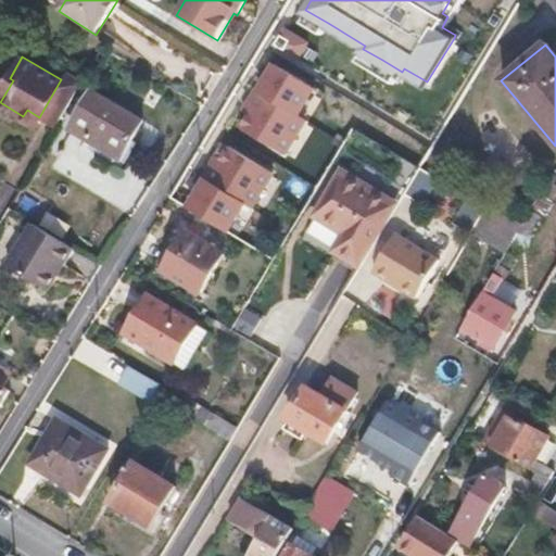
[(304,114),(298,110),(314,84),(275,60),(267,73),(264,79),(257,88),(260,89),(252,102),(249,108),(239,123),(283,149),(304,114)]
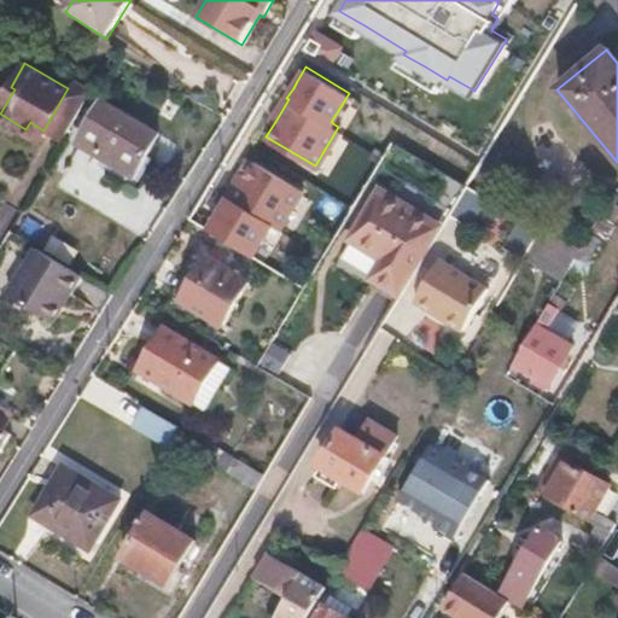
[(71,83),(68,88),(44,130),(60,140),(88,93),(71,83)]
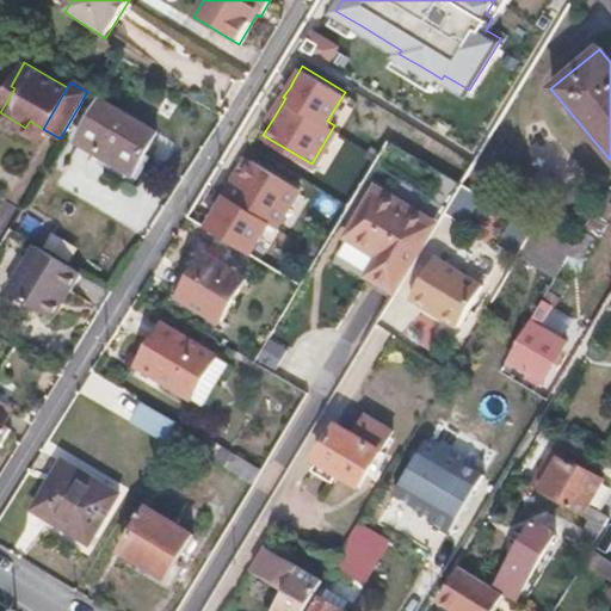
[(0,112),(14,88),(11,86),(0,103),(0,112)]
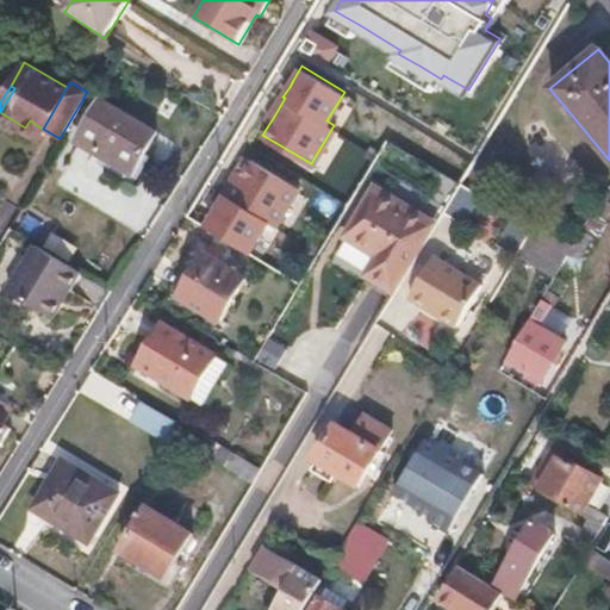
[(157,132),(105,103),(80,144),(101,156),(132,175),(144,156),(157,132)]
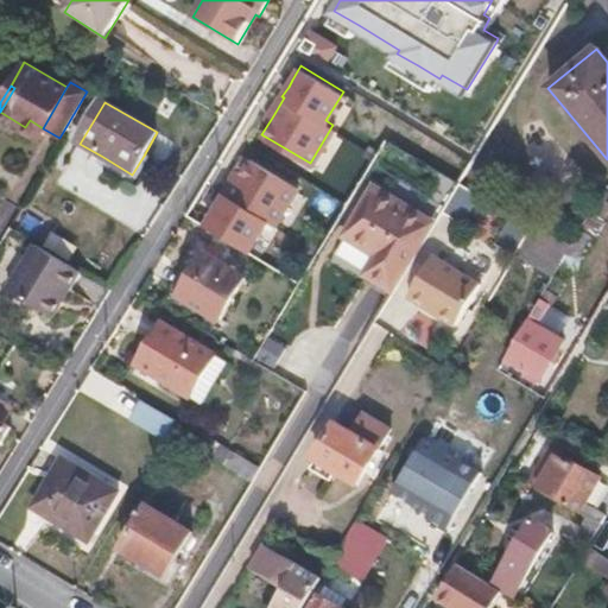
[(30,120),(25,127),(39,135),(43,128),(30,120)]
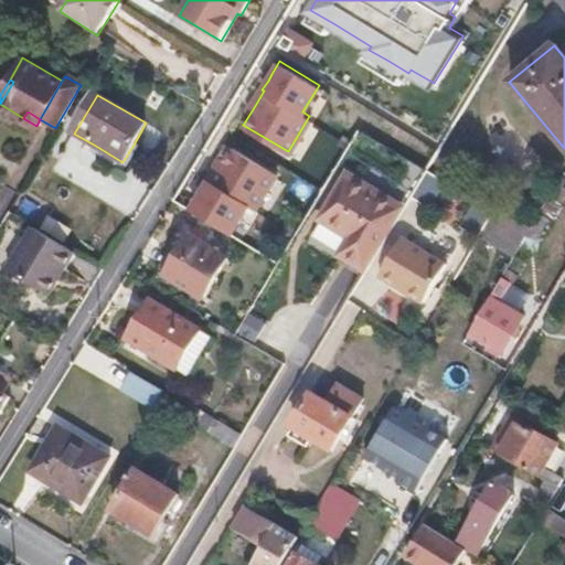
[(248,202),(255,206),(277,170),(232,145),(223,159),(220,164),(212,179),(209,177),(203,187),(200,193),(192,204),(191,206),(231,230),(248,202)]
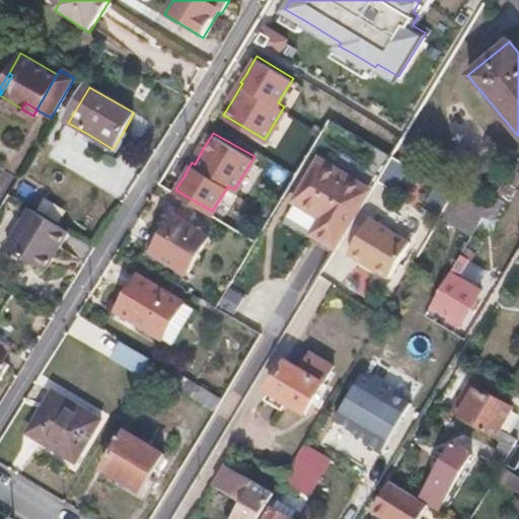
[(409,164),(391,154),(376,179),(394,190),(409,164)]
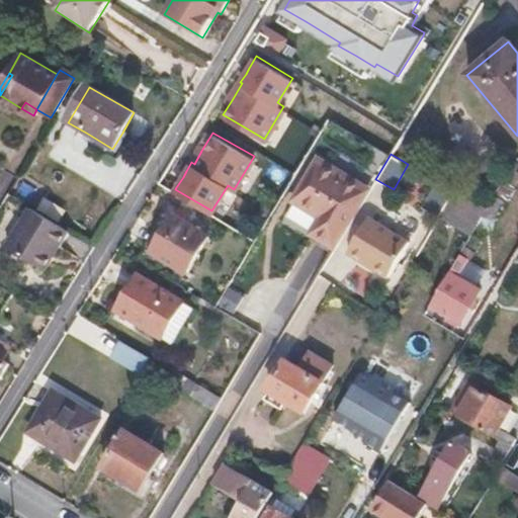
[(510,165),(512,166),(501,184),(514,192),(517,185),(517,156),(516,155),(510,165)]
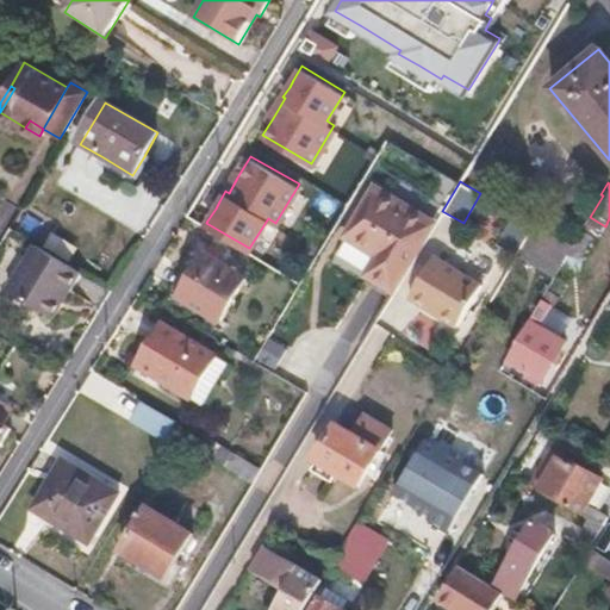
[(431,221),(373,185),(346,231),(379,251),(368,271),(392,285),(431,221)]
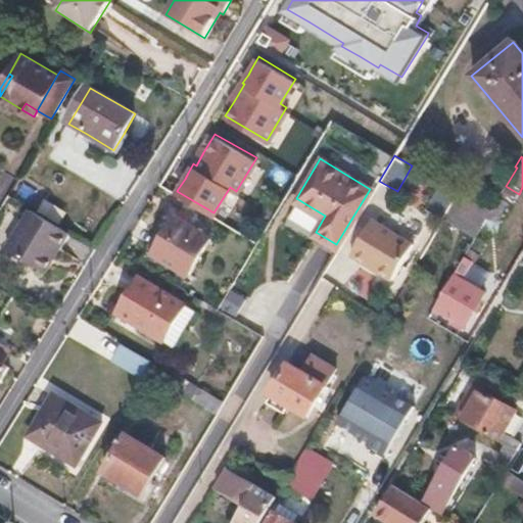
[(476,233),(483,214),(453,202),(445,221),(476,233)]
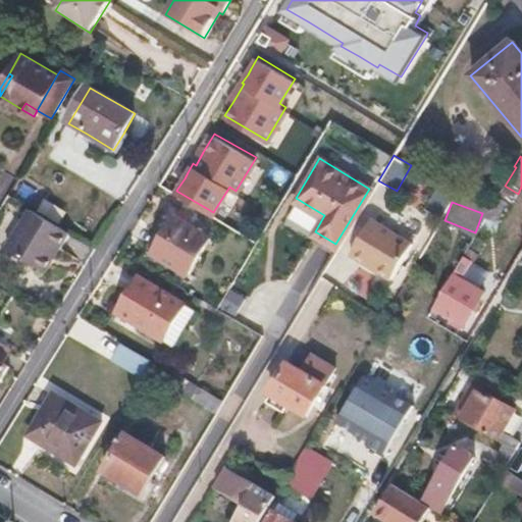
[(67,231),(29,207),(6,244),(46,267),(67,231)]
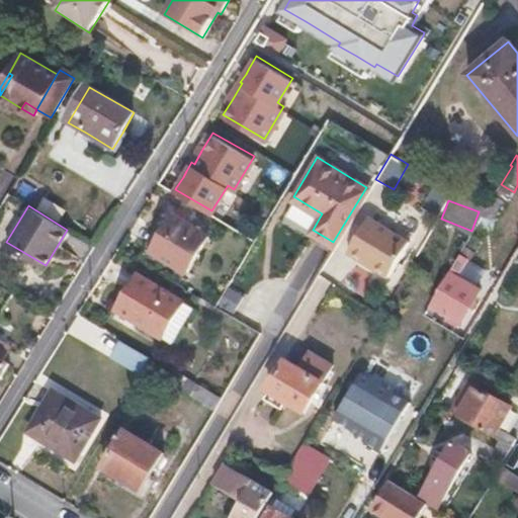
[(409,239),(368,214),(347,250),(389,274),(409,239)]
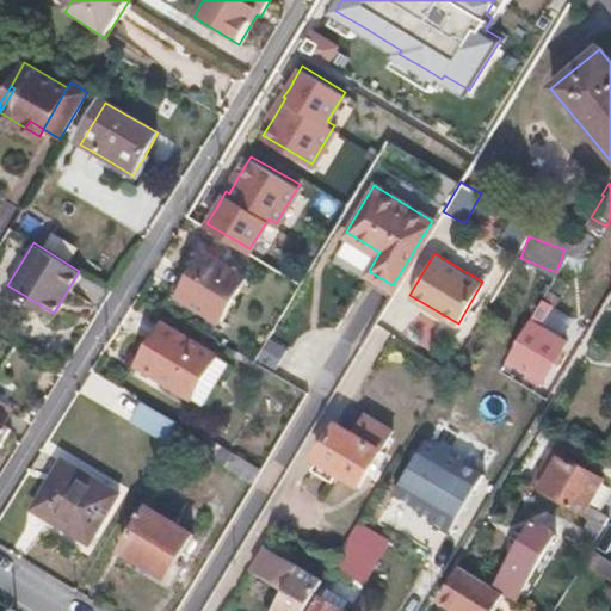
[(190,276),(183,272),(168,296),(217,326),(246,281),(211,260),(203,254),(190,276)]
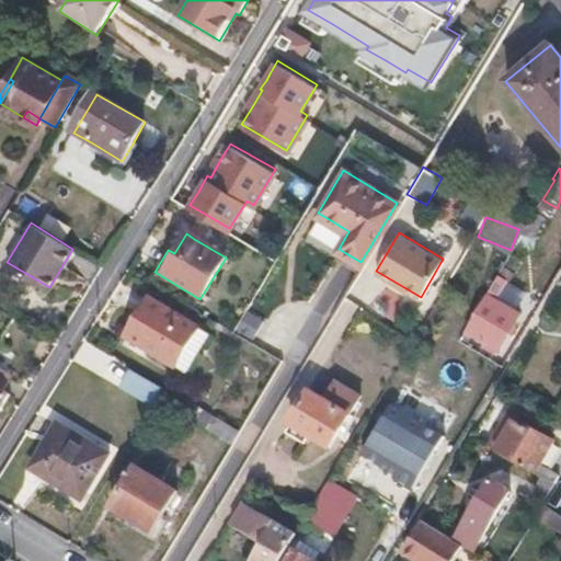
[(502,285),(493,279),(465,329),(497,348),(517,313),(493,299),(502,285)]
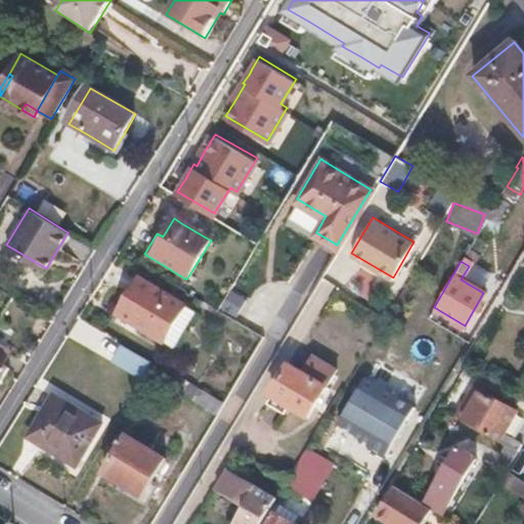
[(137,277),(116,312),(162,342),(183,306),(137,277)]
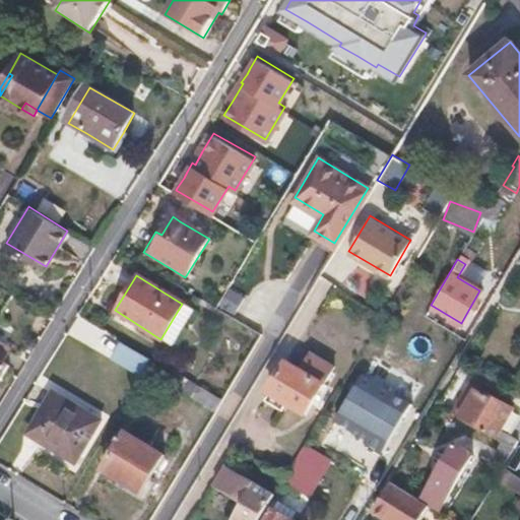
[(0,339),(0,375),(7,364),(1,360),(9,345),(0,339)]
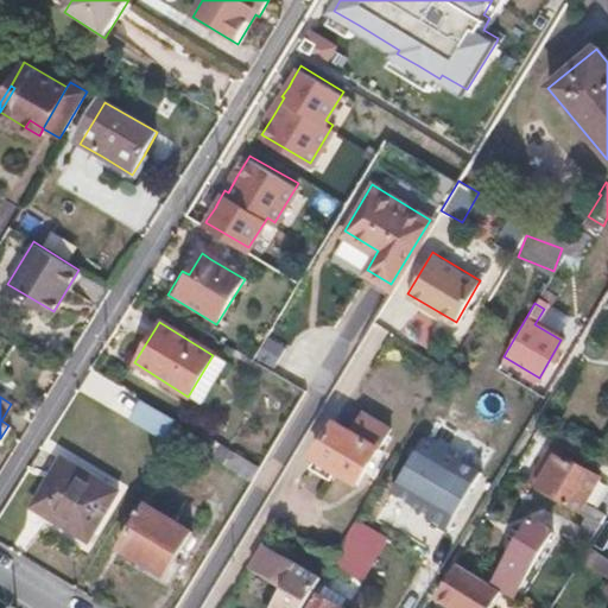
[(138,399),(126,418),(157,437),(169,418),(138,399)]
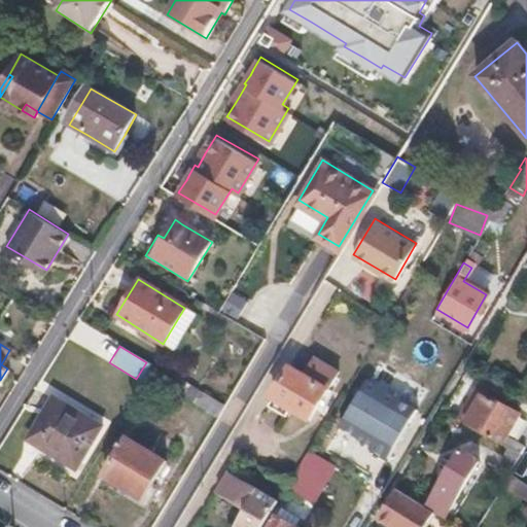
[(314,355),(304,373),(326,386),(338,369),(314,355)]
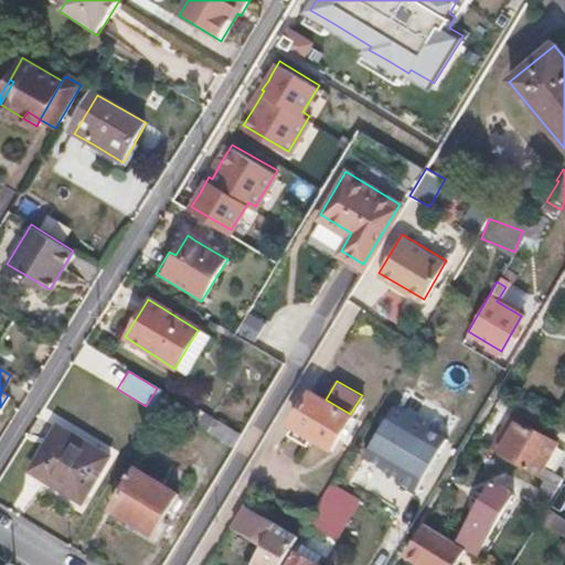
[(290,423),(291,424),(331,447),(350,414),(326,400),(311,391),(310,391),(290,423)]
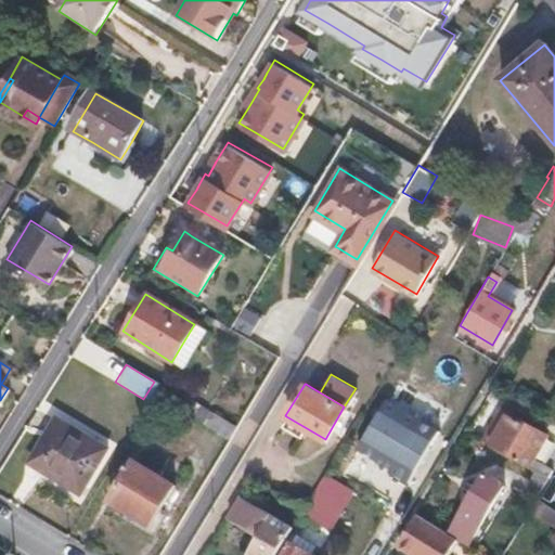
[(391,398),(362,444),(415,477),(444,430),(391,398)]
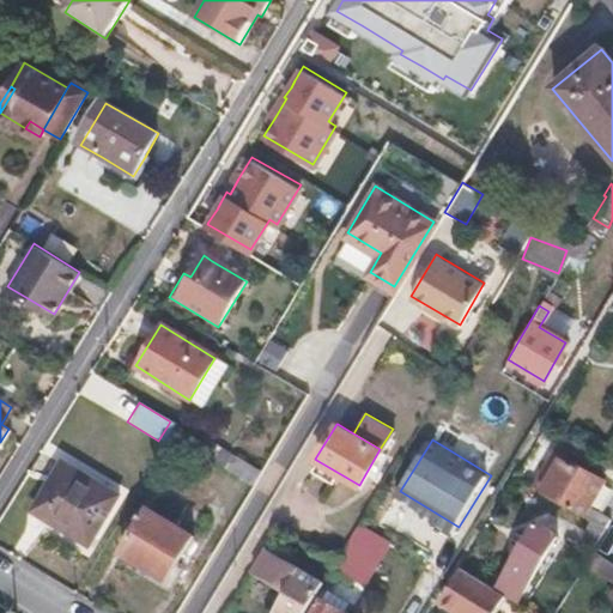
[(601,483),(554,454),(535,487),(582,515),(601,483)]
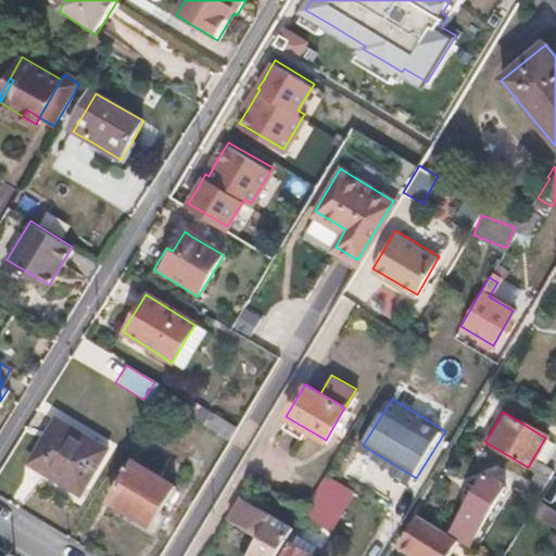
[(104,444),(55,414),(27,460),(41,469),(45,465),(76,484),(79,485),(104,444)]
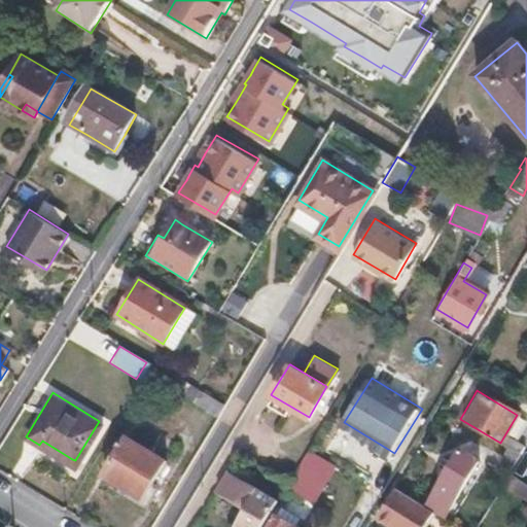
[(526,440),(526,436),(521,433),(511,449),(513,450),(519,454),(526,440)]
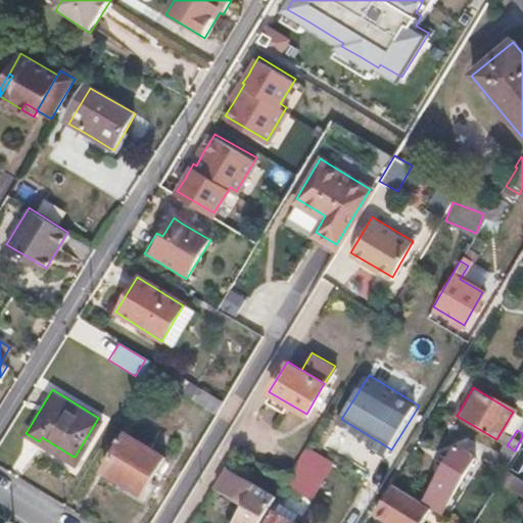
[(124,431),(100,469),(112,476),(142,493),(151,477),(164,456),(124,431)]
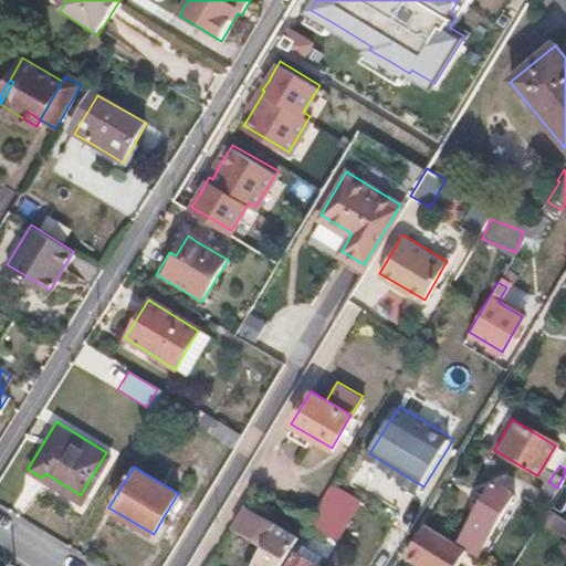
[(513,492),(495,481),(474,517),(493,530),(513,492)]
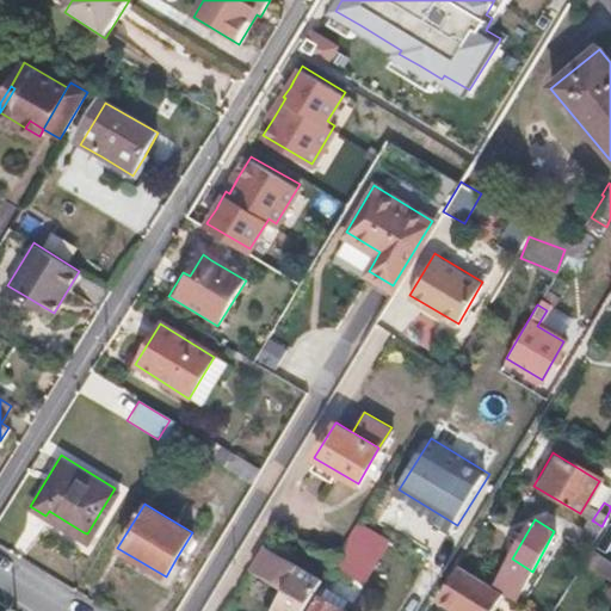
[(602,526),(594,522),(582,541),(590,545),(602,526)]
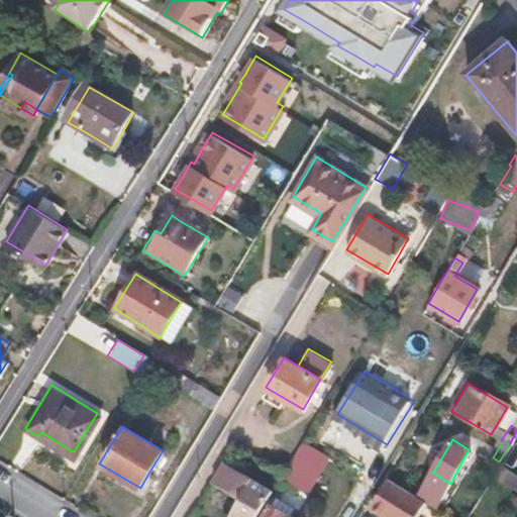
[(224,460),(212,481),(241,498),(229,516),(257,516),(266,503),(274,490),(224,460)]
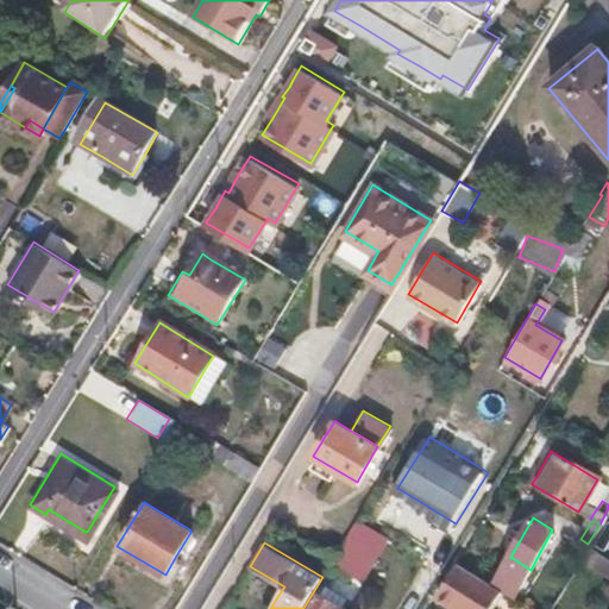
[(343,545),(334,557),(322,577),(313,592),(319,596),(321,597),(340,566),(375,585),(384,569),(343,545)]
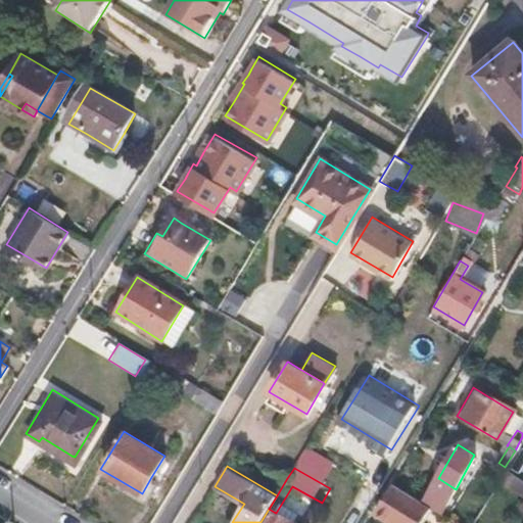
[(522,482),(504,469),(496,480),(522,497),(522,503),(519,510),(522,512),(522,482)]
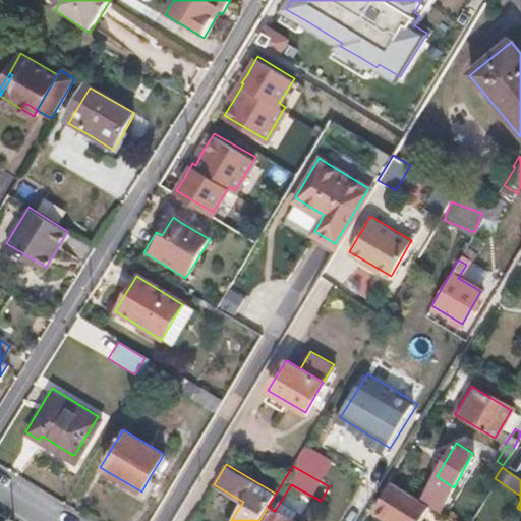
[(454,487),(437,476),(423,502),(428,505),(440,512),(454,487)]
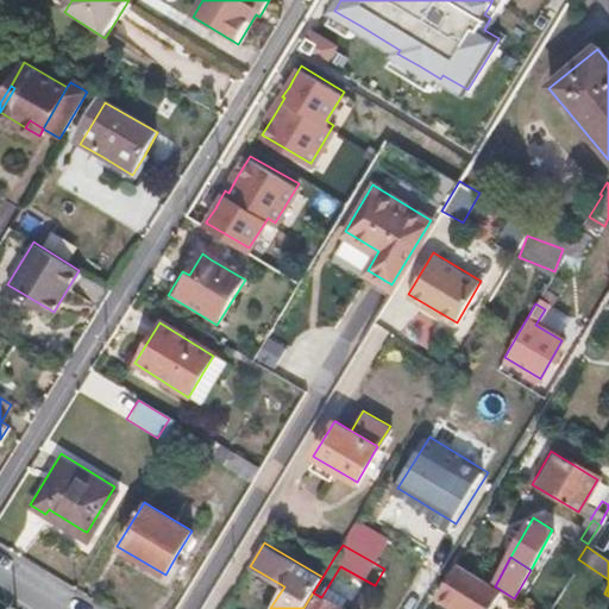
[(483,579),(458,564),(438,598),(454,608),(490,608),(495,601),(501,590),(495,586),(483,579)]
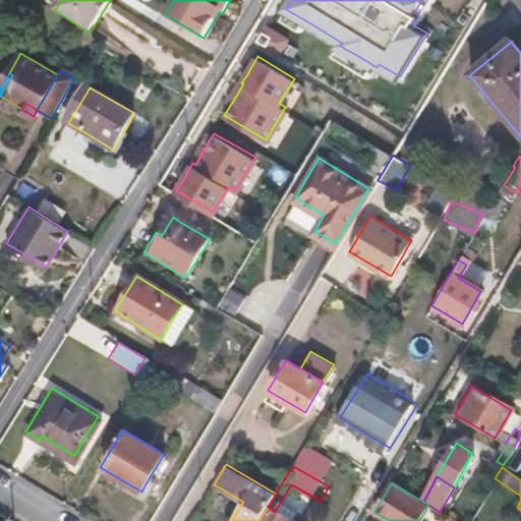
[(291,520),(275,511),(273,510),(266,520),(291,520)]
